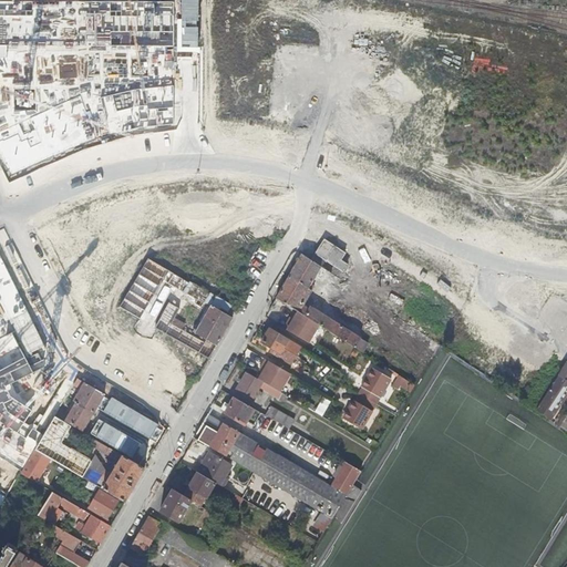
[(0,0),(0,155),(12,178),(86,148),(131,136),(174,130),(175,3),(0,0)]
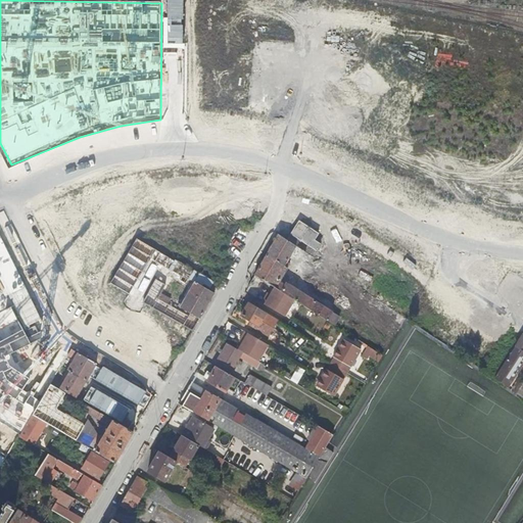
[(299,221),(287,240),(296,246),(305,252),(310,247),(316,251),(320,244),(314,240),(318,234),(314,231),(318,226),(303,217),(300,222),(299,221)]
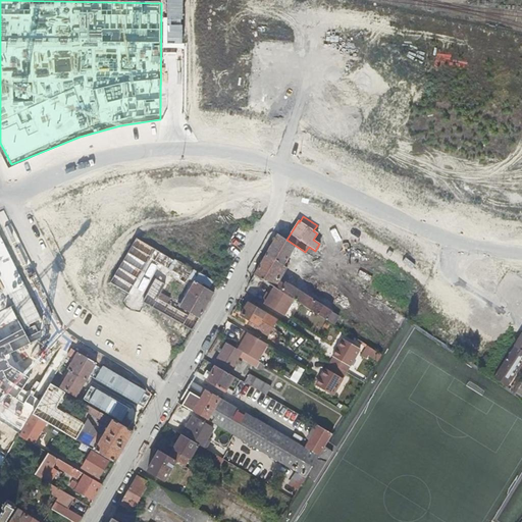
[(326,320),(331,311),(306,295),(284,281),(283,283),(280,281),(277,281),(277,279),(279,279),(290,263),(286,261),(296,246),(286,240),(277,233),(254,274),(273,286),(274,288),(293,299),(301,304),(326,320)]
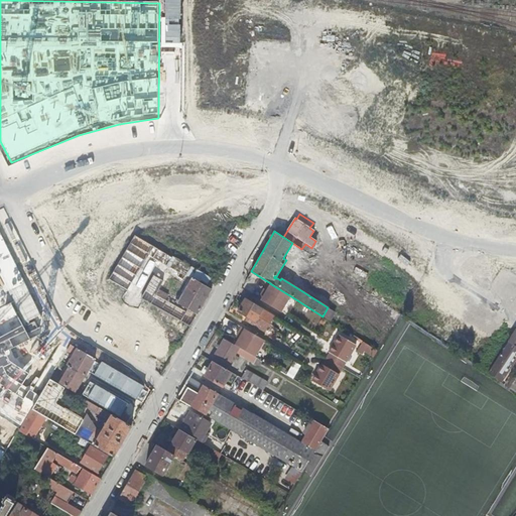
[(0,461),(18,430),(31,408),(49,378),(55,368),(60,360),(67,349),(58,344),(39,378),(36,377),(29,388),(23,384),(29,373),(9,360),(5,352),(47,330),(0,232),(0,461)]
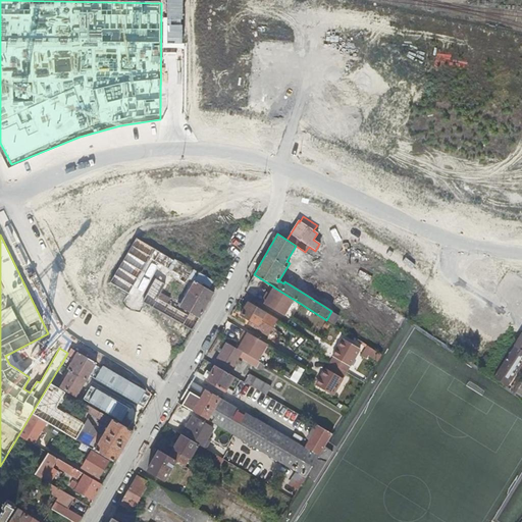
[(136,238),(113,284),(135,295),(153,255),(175,265),(178,258),(136,238)]
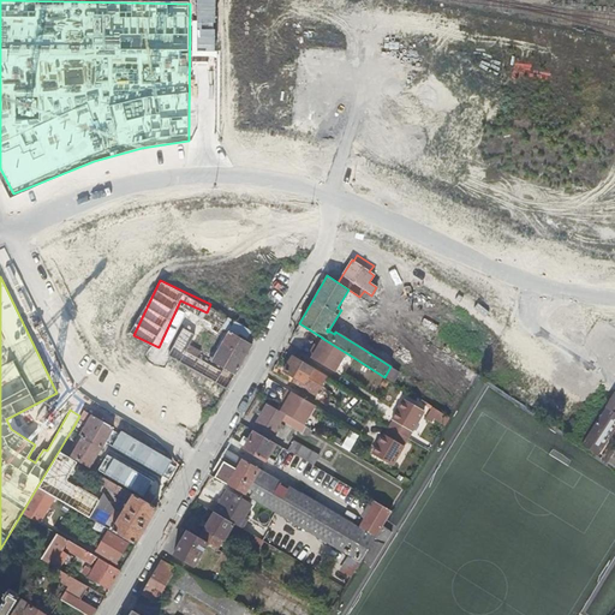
[(394,332),(399,323),(383,312),(359,297),(353,305),(377,321),(394,332)]
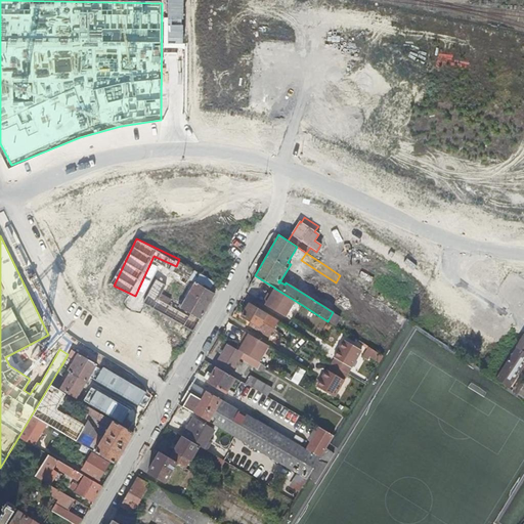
[(213,286),(216,280),(201,273),(183,307),(205,318),(220,290),(213,286)]
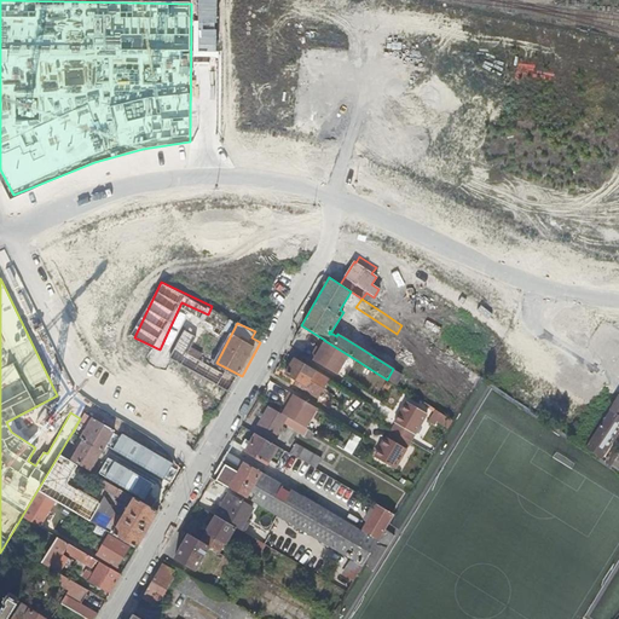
[(404,335),(408,329),(401,325),(397,334),(401,337),(404,335)]
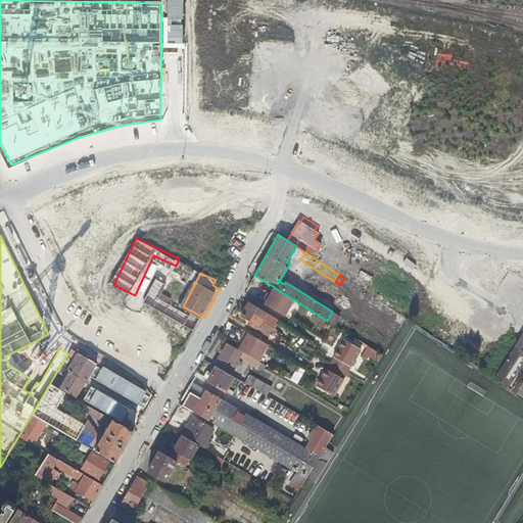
[(156,307),(168,283),(156,278),(145,303),(156,307)]
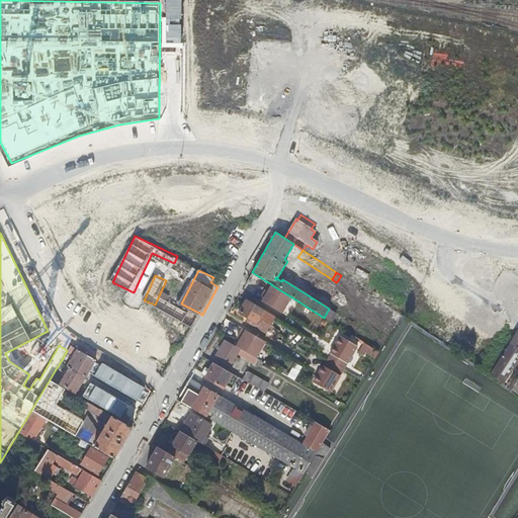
[(348,287),(351,282),(341,275),(338,280),(348,287)]
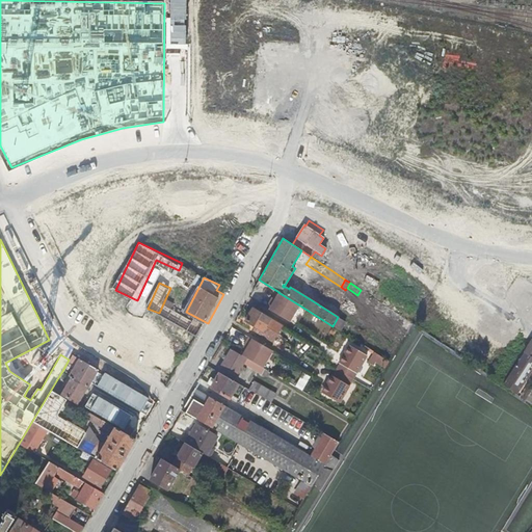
[(288,320),(298,304),(280,293),(278,292),(273,301),(270,299),(266,307),(288,320)]
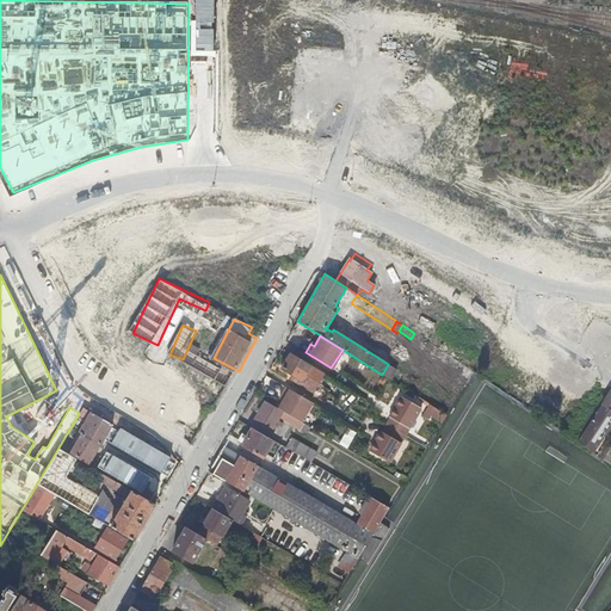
[(446,363),(450,358),(434,347),(430,355),(445,365),(446,363)]
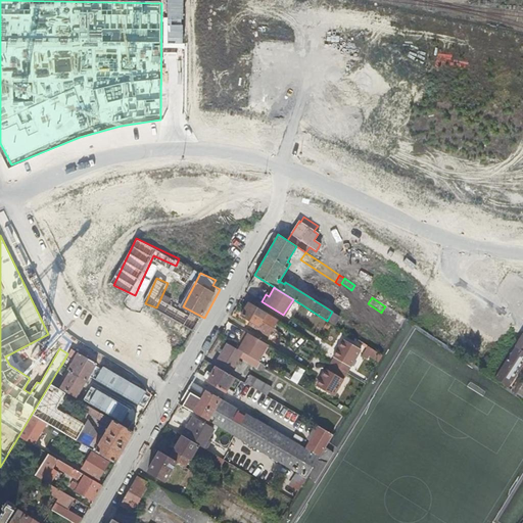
[(257,325),(255,328),(268,335),(277,320),(248,302),(241,315),(250,321),(257,325)]
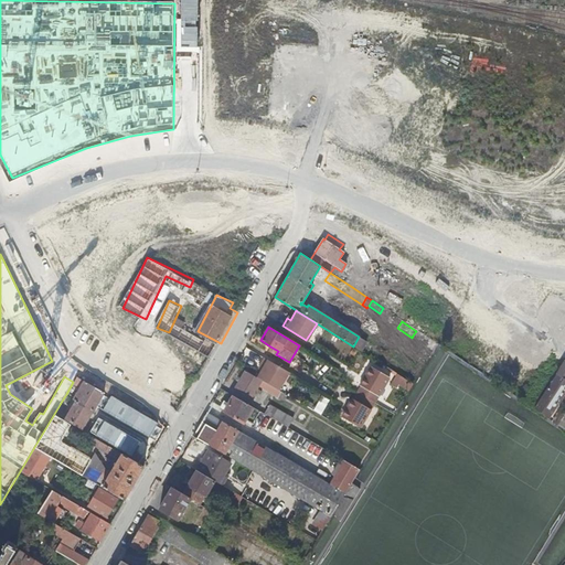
[(210,352),(211,347),(204,343),(206,338),(184,330),(180,342),(210,352)]
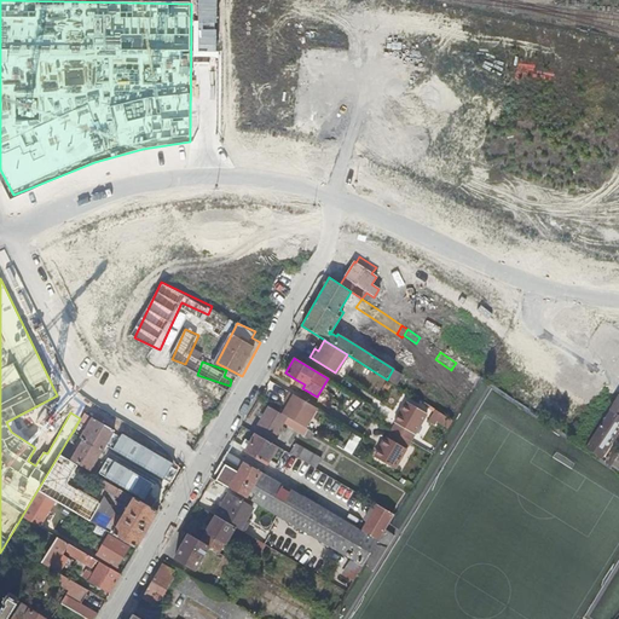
[(462,374),(466,369),(456,363),(452,368),(462,374)]
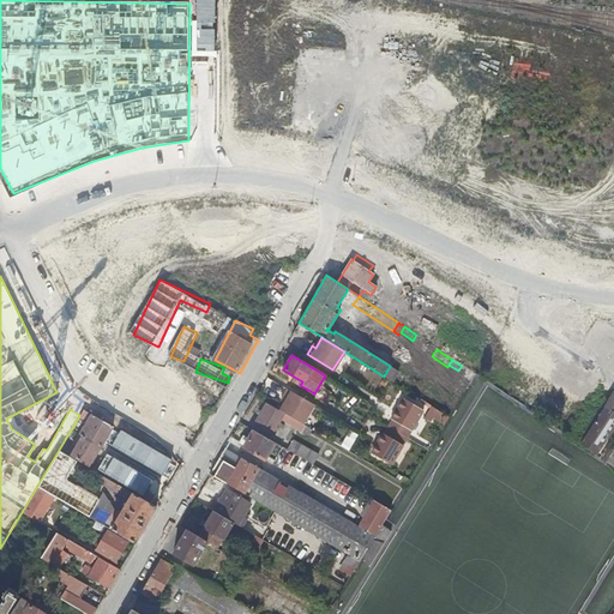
[(397,371),(390,366),(384,377),(391,380),(397,371)]
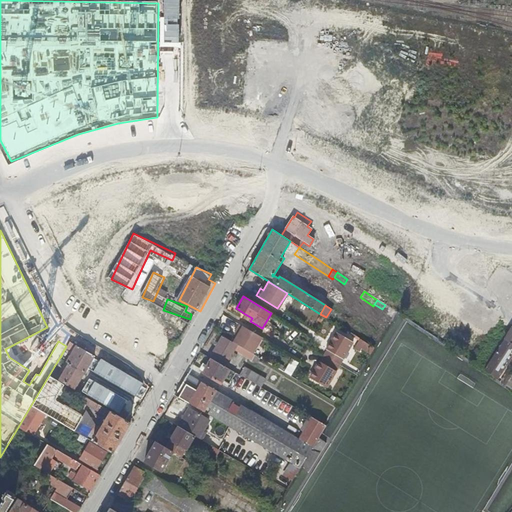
[(385,305),(382,309),(382,311),(392,318),(396,312),(385,305)]
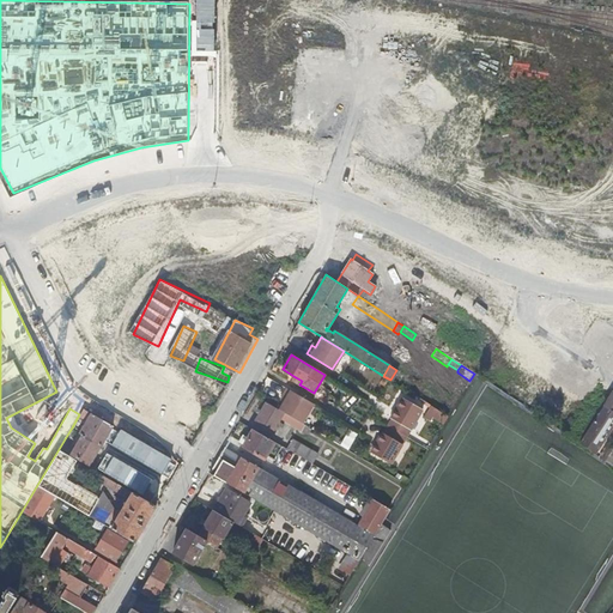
[(286,399),(280,410),(299,422),(302,423),(313,404),(287,388),(283,396),(286,399)]
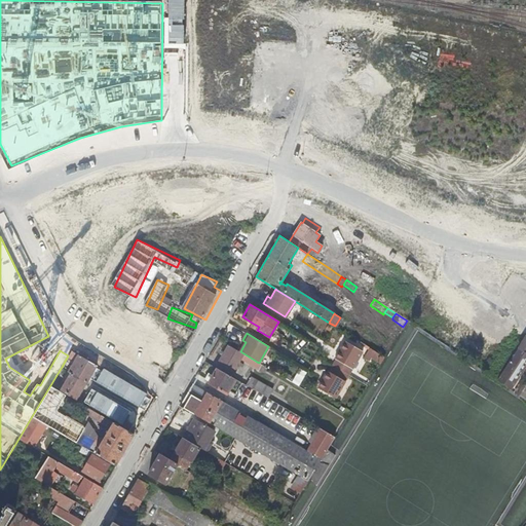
[(525,336),(497,379),(510,387),(525,364),(525,336)]
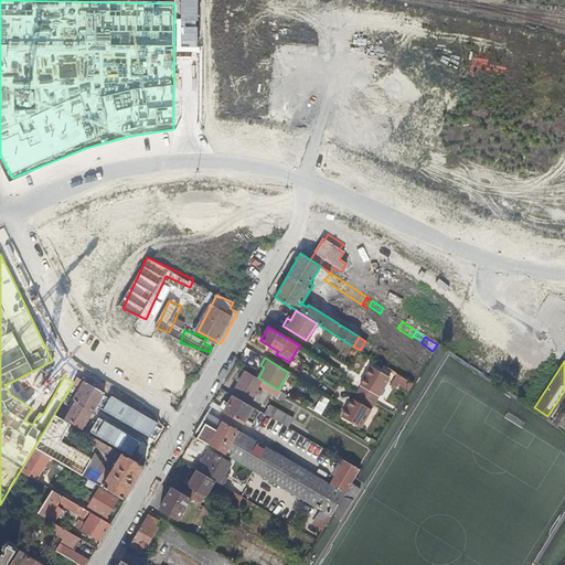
[(361,386),(358,392),(374,402),(388,377),(370,368),(360,385),(361,386)]
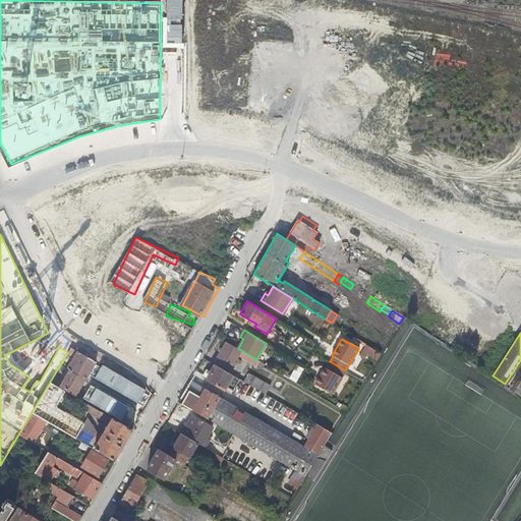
[(256,365),(258,360),(256,359),(254,358),(238,348),(226,342),(216,359),(231,368),(239,355),(251,362),(256,365)]
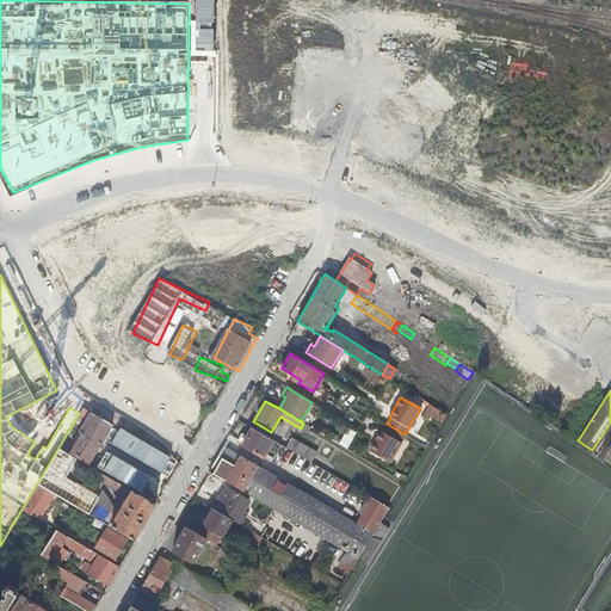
[(431,402),(425,413),(443,424),(449,414),(431,402)]
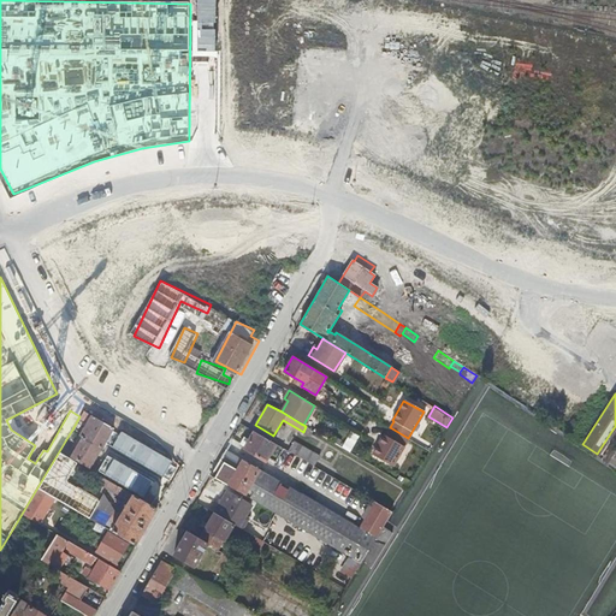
[(89,419),(78,436),(82,437),(71,456),(89,466),(113,427),(83,410),(81,414),(89,419)]
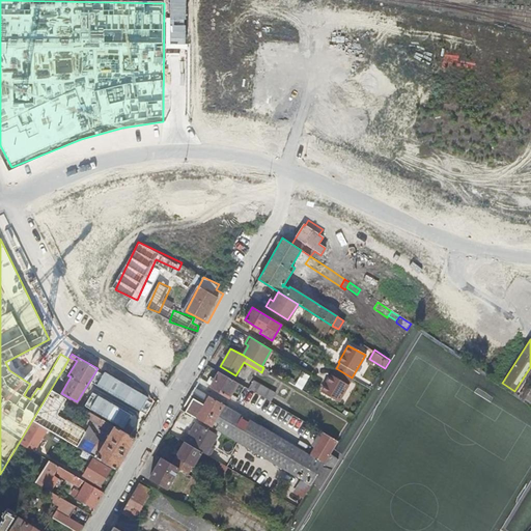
[(235,375),(220,366),(218,370),(219,371),(233,380),(235,375)]
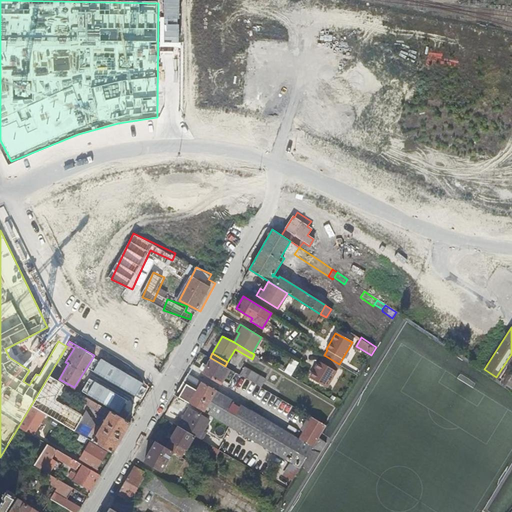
[(326,386),(339,364),(324,355),(320,361),(319,361),(309,377),(326,386)]
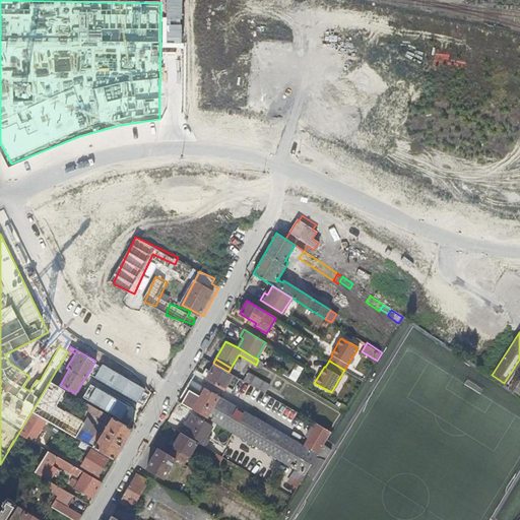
[(65,365),(61,363),(56,371),(60,373),(65,365)]
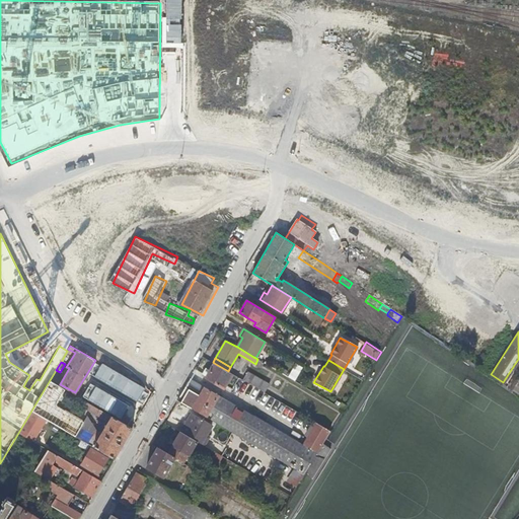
[(223,388),(232,373),(214,363),(206,378),(223,388)]
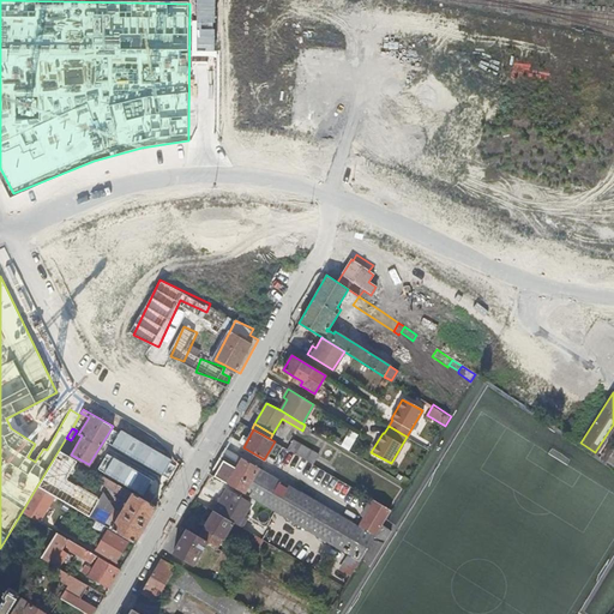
[(351,450),(359,433),(351,431),(344,446),(351,450)]
